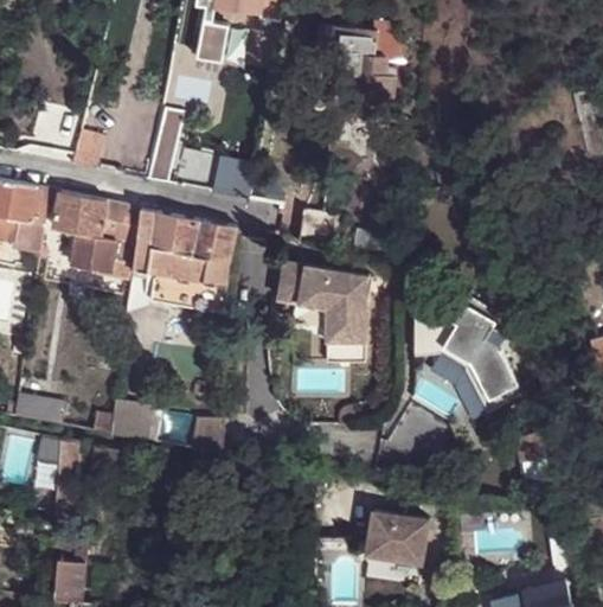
[(194,0),(194,5),(258,12),(257,19),(278,20),(280,0),(194,0)]
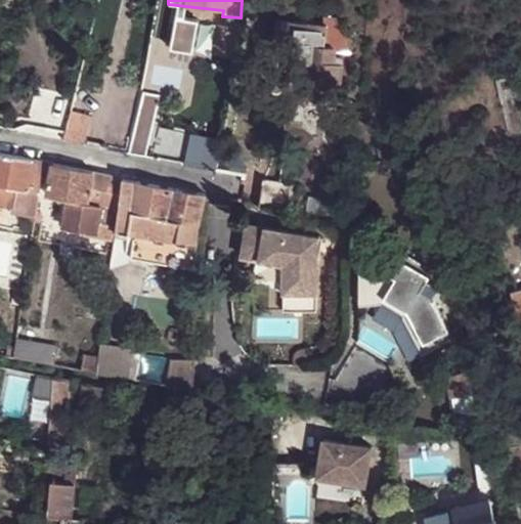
[(322,20),(323,28),(271,24),(268,84),(288,85),(288,89),(336,92),(339,60),(332,59),(332,55),(345,56),(332,20),(322,20)]
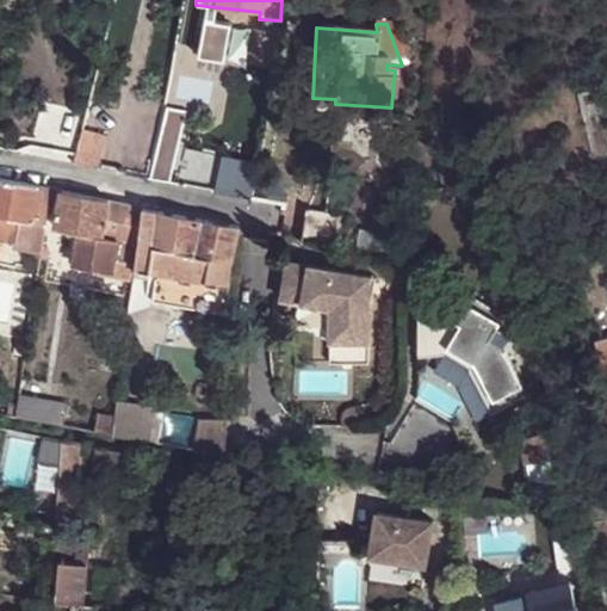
[(606,87),(587,92),(601,173),(606,172),(606,87)]
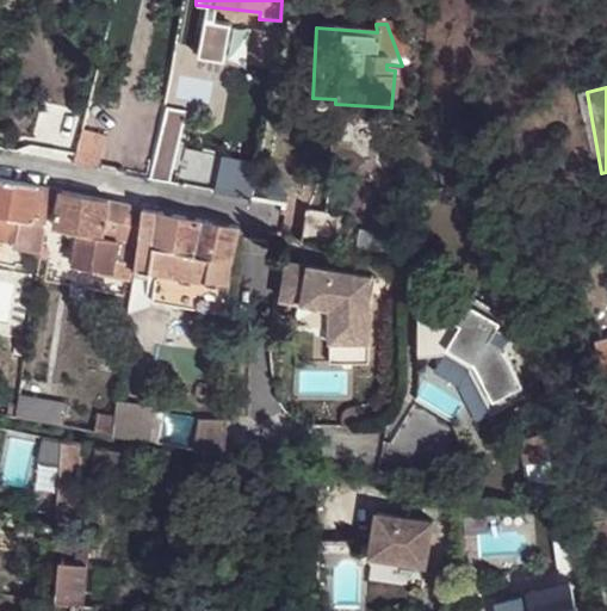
[(162,106),(154,144),(175,149),(181,111),(162,106)]
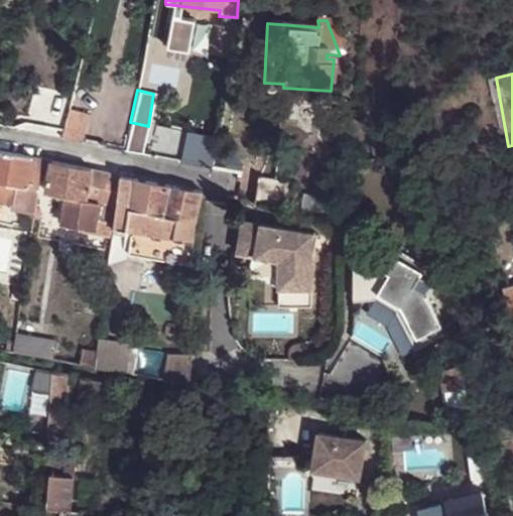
[(72,101),(61,139),(82,143),(90,105),(72,101)]
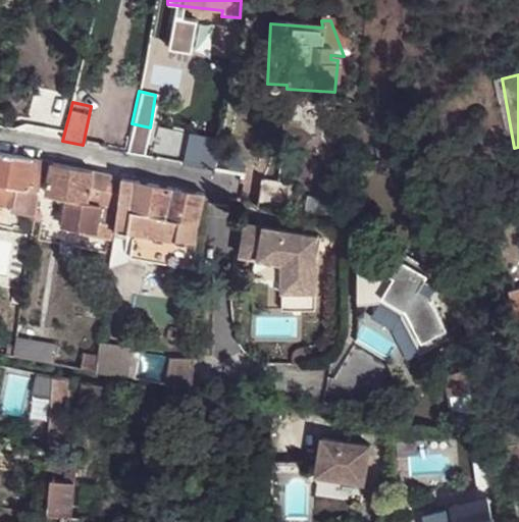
[(127,154),(143,158),(150,127),(132,123),(127,154)]
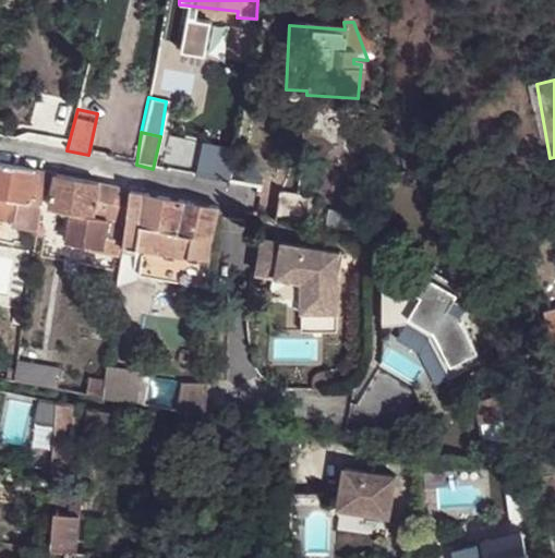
[(33,172),(0,166),(0,202),(17,205),(27,207),(33,172)]
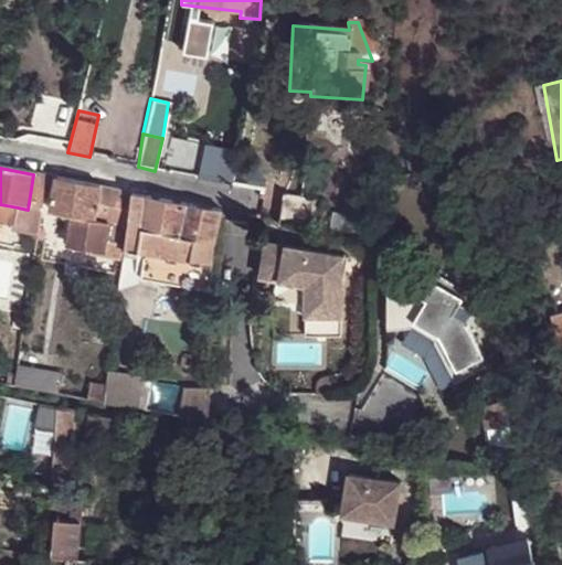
[(45,178),(33,174),(28,210),(18,208),(16,227),(8,226),(7,234),(33,238),(34,228),(41,210),(45,178)]
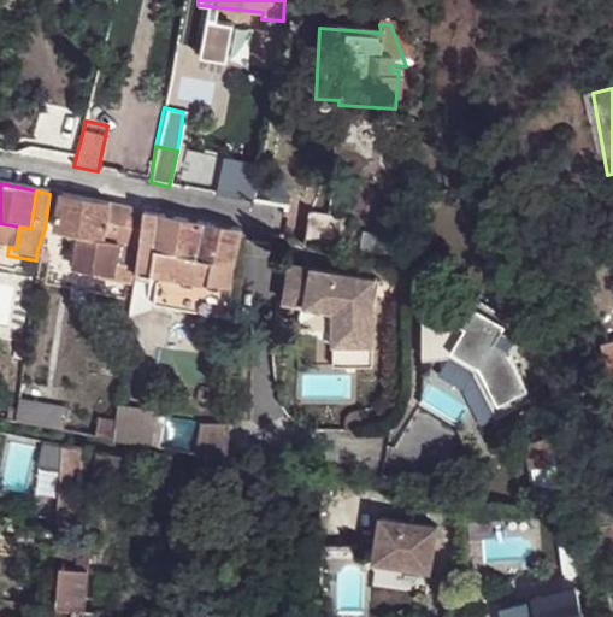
[(108,205),(60,197),(53,233),(77,238),(71,270),(93,274),(92,278),(131,288),(134,274),(135,268),(143,212),(108,205)]
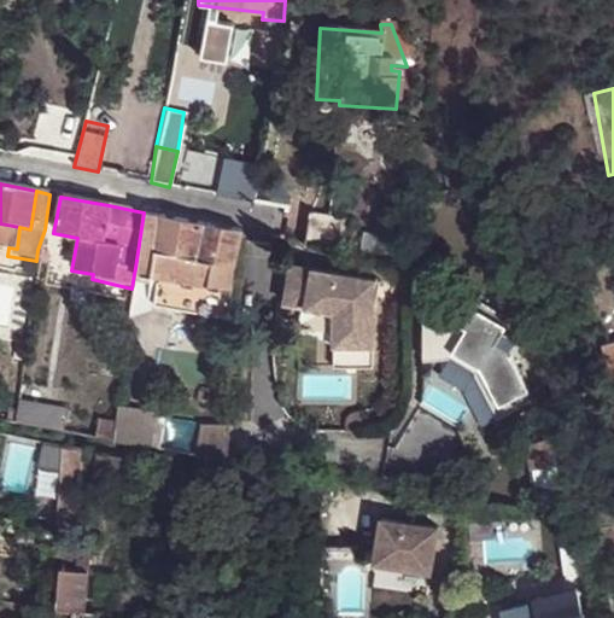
[(238,232),(144,213),(135,268),(134,274),(150,278),(156,279),(159,255),(215,264),(231,268),(238,232)]
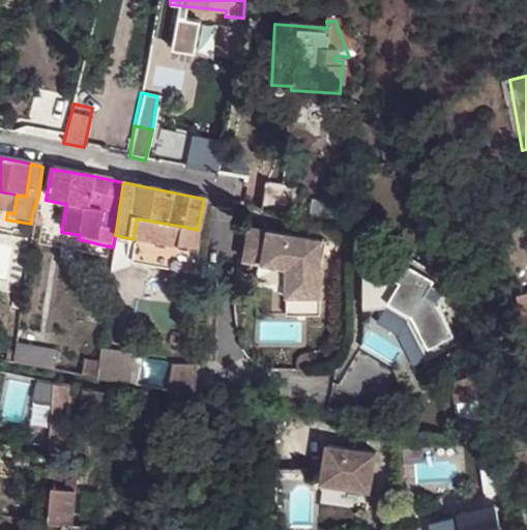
[(263,185),(259,209),(294,216),(297,193),(263,185)]
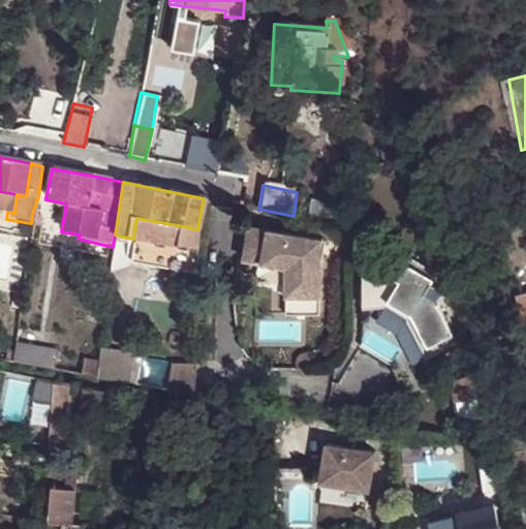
[(14,213),(17,194),(0,191),(0,210),(7,212),(14,213)]
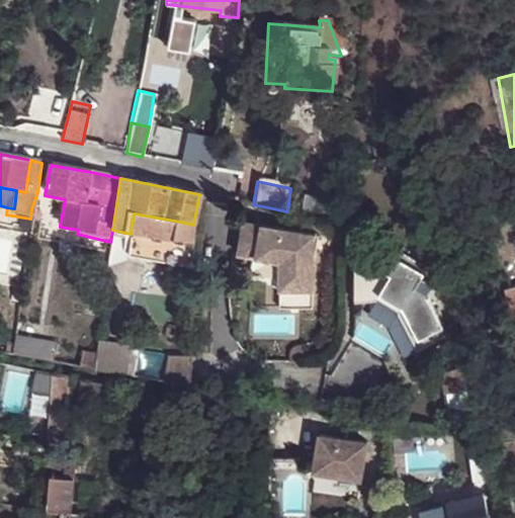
[(192,268),(192,244),(178,242),(180,222),(134,213),(131,234),(127,254),(126,259),(192,268)]
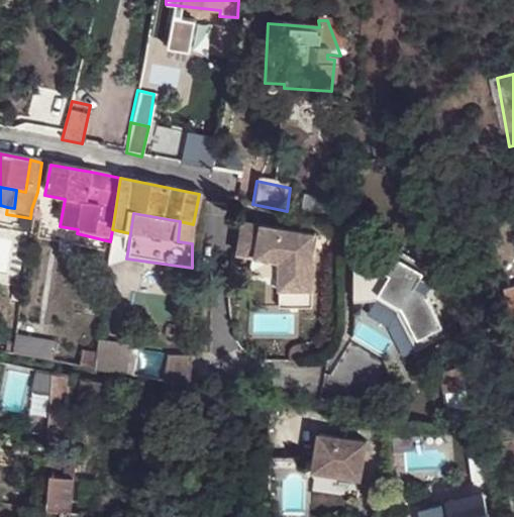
[(308,233),(235,220),(229,254),(271,263),(271,291),(308,291),(308,233)]
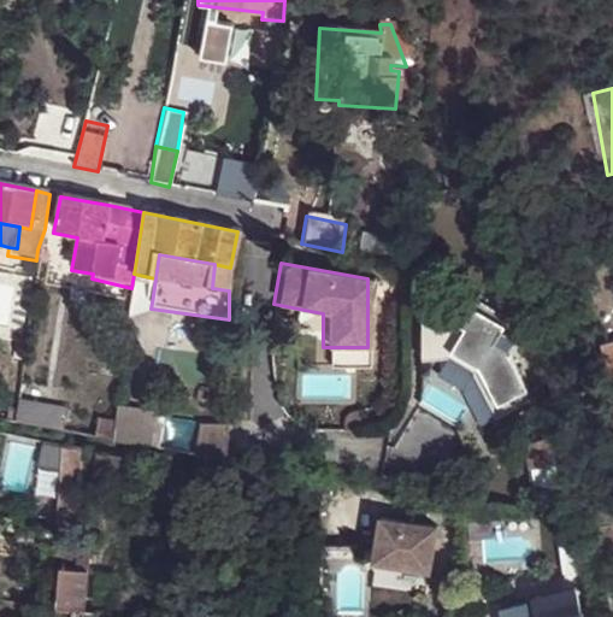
[(229,291),(230,268),(214,264),(212,288),(229,291)]
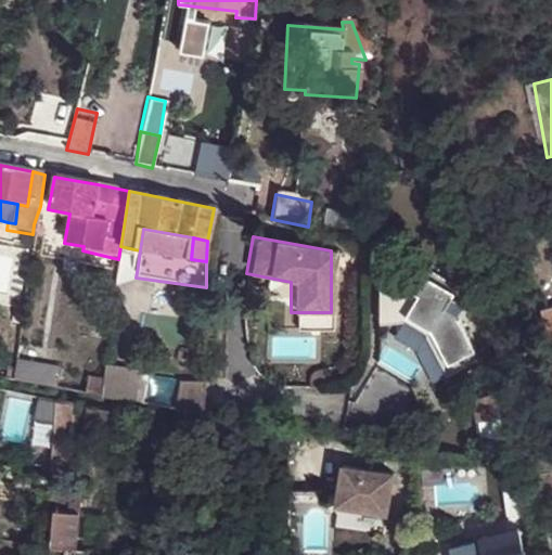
[(407,285),(374,286),(375,322),(395,321),(399,315),(423,331),(445,374),(476,359),(458,323),(446,291),(416,272),(407,285)]
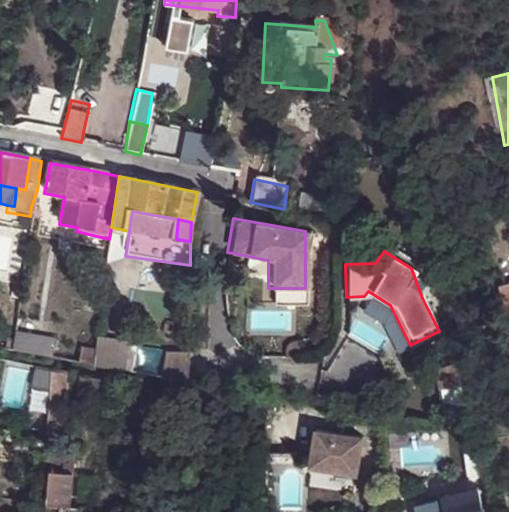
[(508,273),(492,278),(496,300),(508,297),(508,273)]
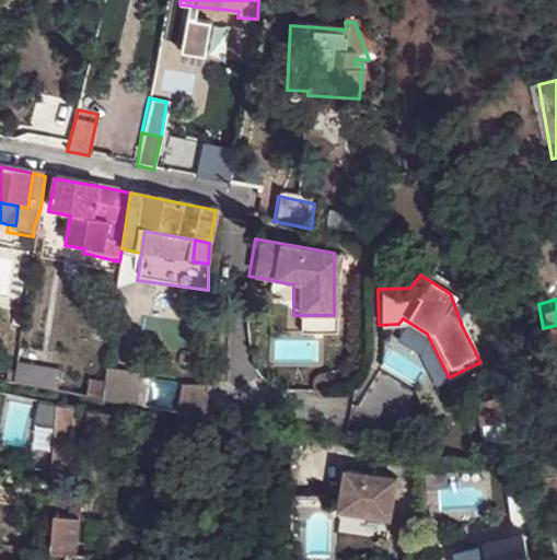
[(444,380),(449,377),(427,334),(403,318),(398,324),(424,339),(444,380)]
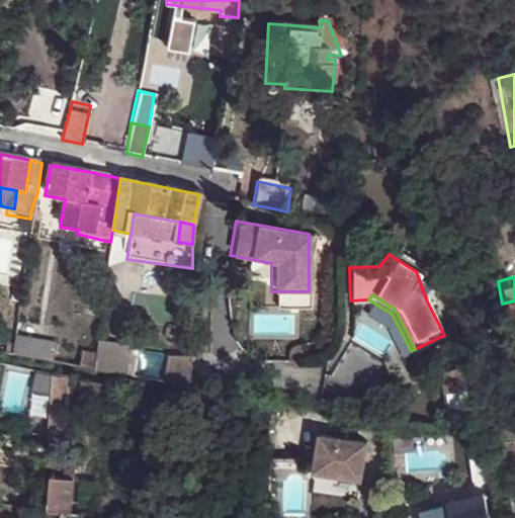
[(252,317),(251,332),(288,335),(289,320),(252,317)]
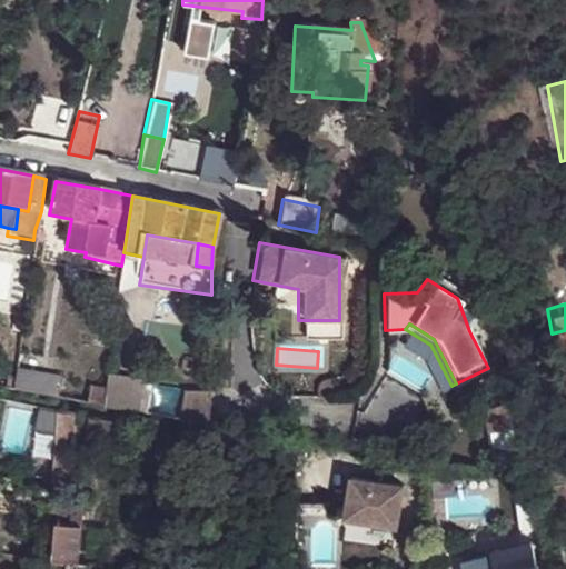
[(15,371),(18,353),(7,352),(3,369),(15,371)]
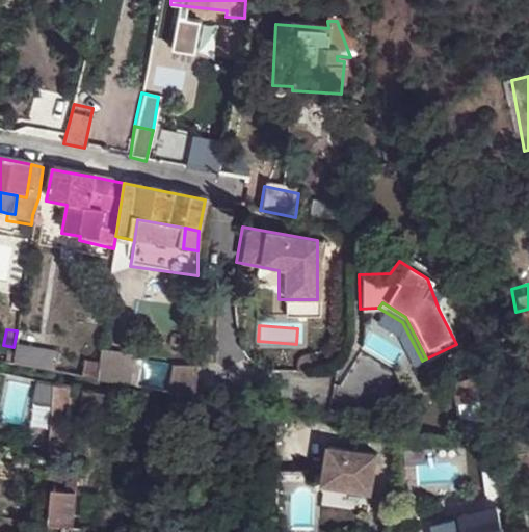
[(11,365),(53,372),(56,354),(14,347),(14,353),(11,365)]
